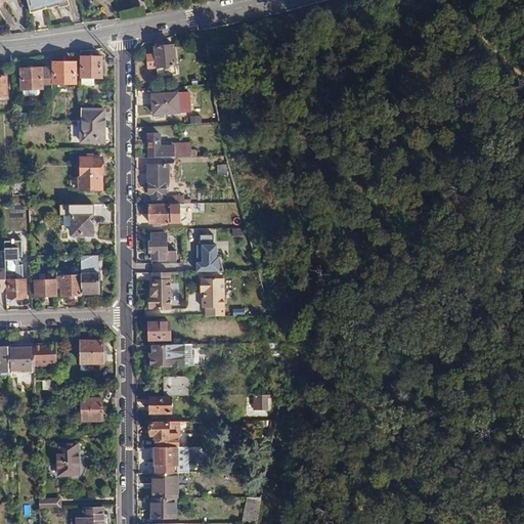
[(27,0),(31,13),(59,7),(60,9),(71,7),(69,0),(27,0)]
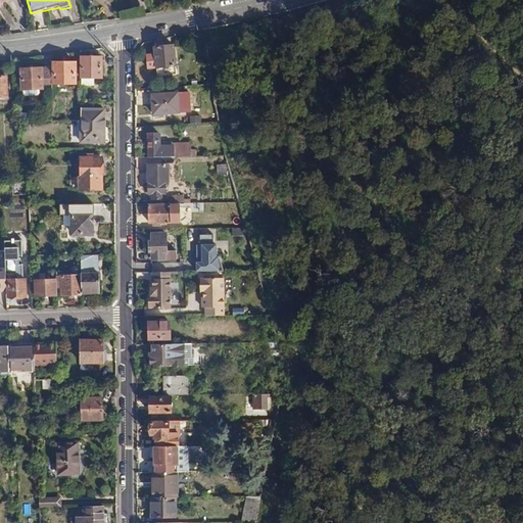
[(174,48),(155,49),(155,56),(149,56),(150,67),(155,67),(156,78),(175,76),(174,48)]
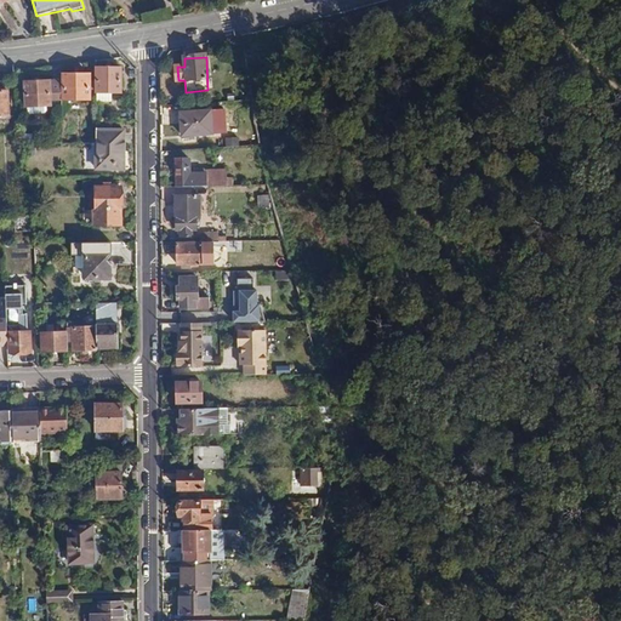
[(120,68),(96,68),(96,95),(121,93),(120,68)]
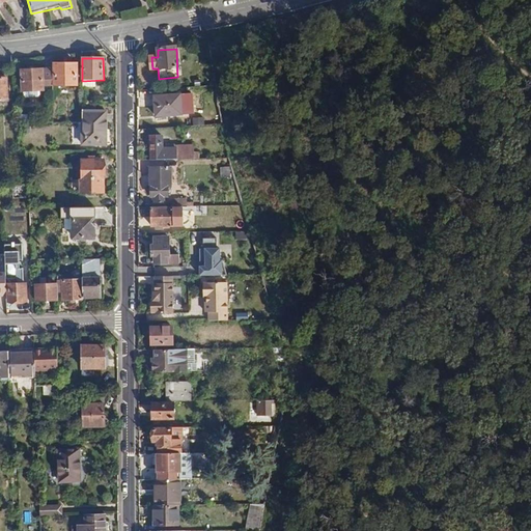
[(51,62),(51,68),(51,82),(76,82),(76,63),(51,62)]
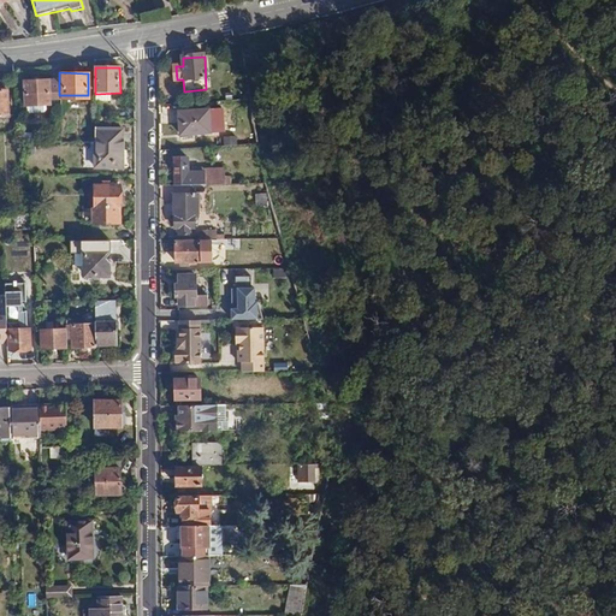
[(59,80),(25,80),(24,105),(47,105),(47,95),(59,95),(59,80)]
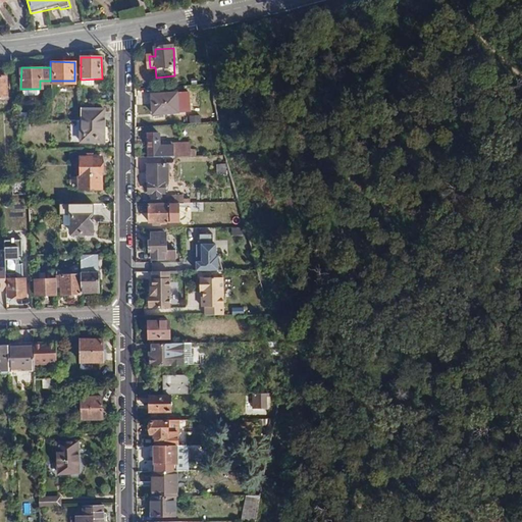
[(176,96),(152,96),(152,115),(177,114),(176,96)]
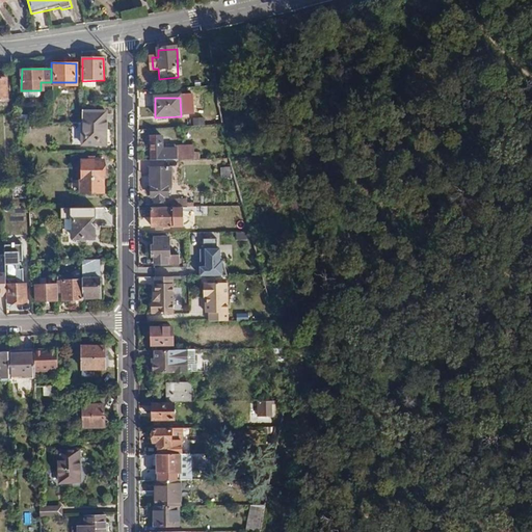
[(106,111),(82,111),(82,124),(83,144),(106,144),(106,111)]
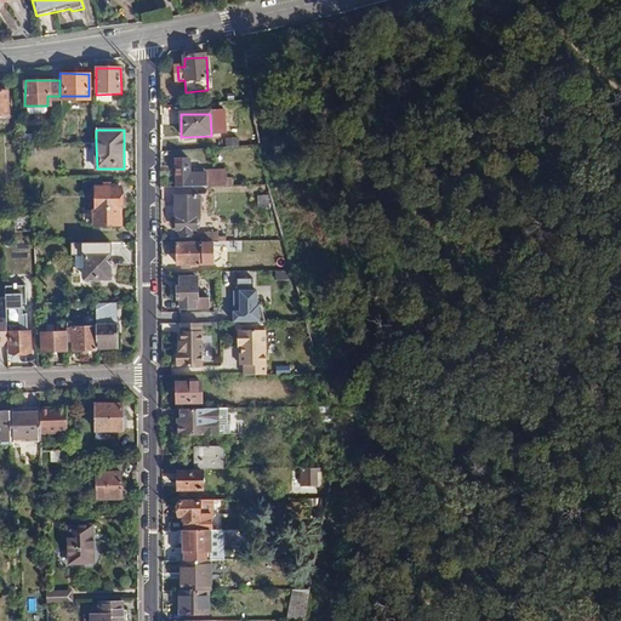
[(218,137),(218,146),(233,146),(232,136),(218,137)]
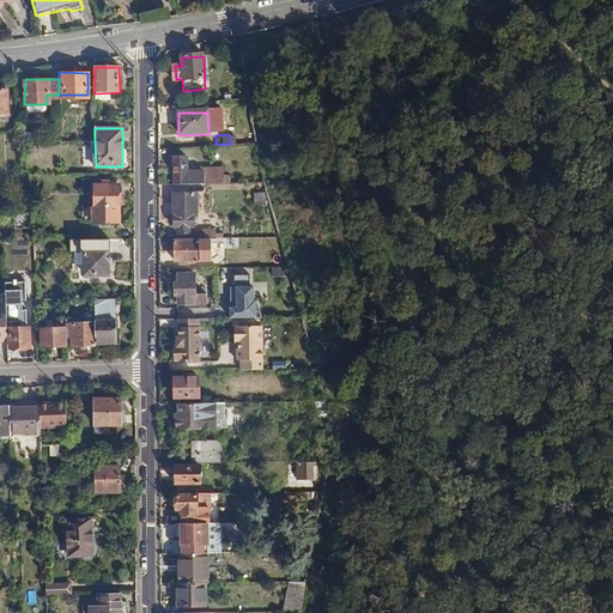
[(187,159),(173,159),(174,187),(204,186),(204,173),(187,174),(187,159)]
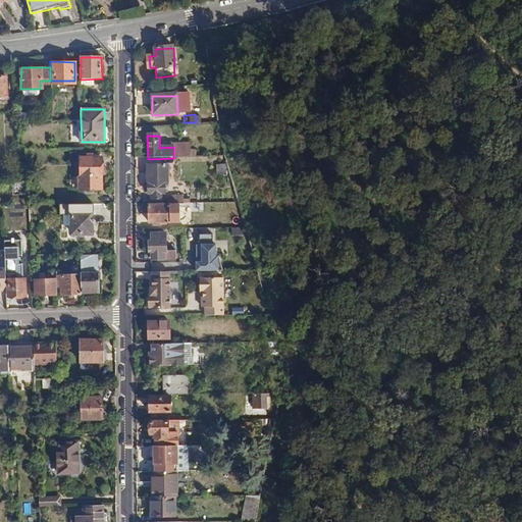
[(101,157),(81,157),(81,175),(77,175),(77,190),(101,190),(101,157)]
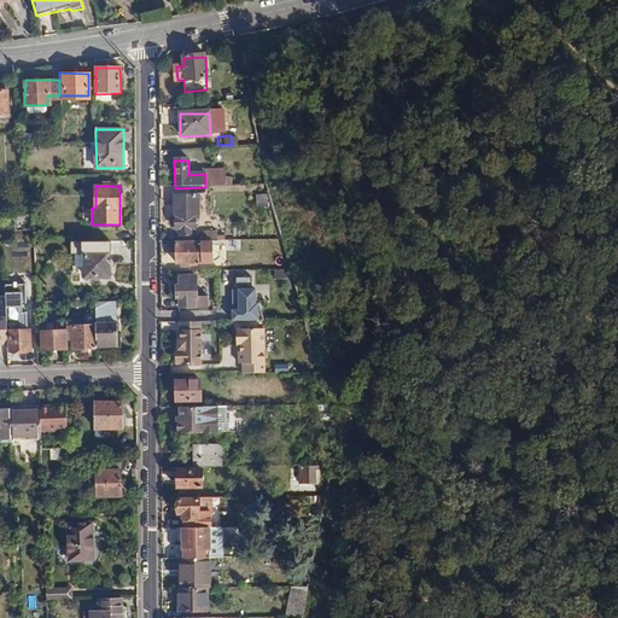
[(268,194),(256,196),(257,207),(269,205),(268,194)]
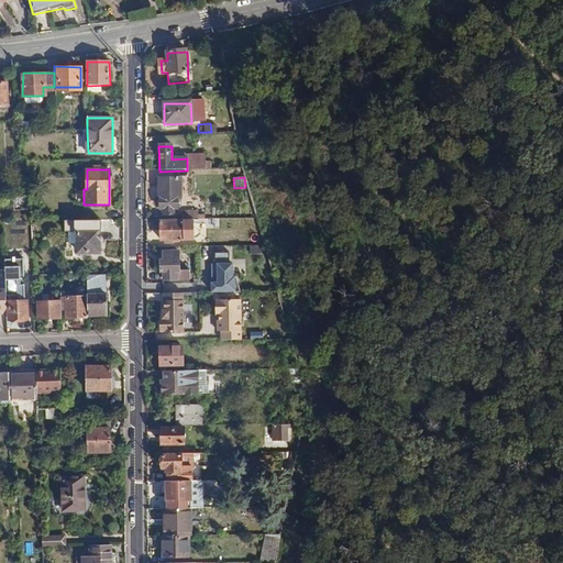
[(177,179),(159,179),(159,209),(163,209),(163,214),(173,214),(173,209),(177,209),(177,179)]
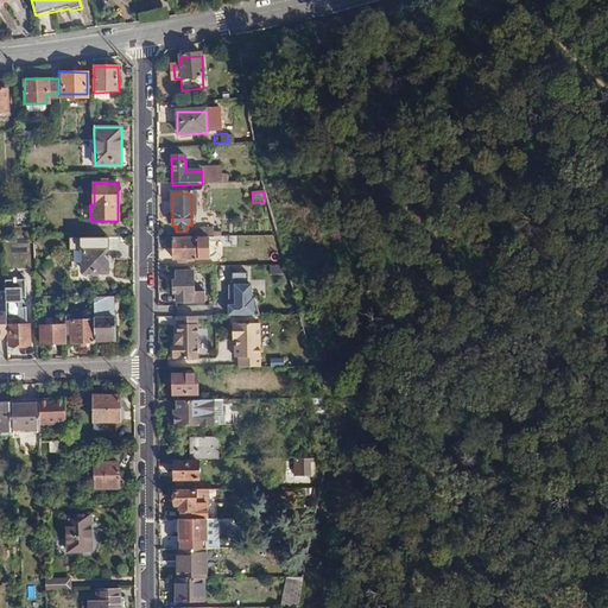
[(107,238),(83,238),(83,271),(107,271),(107,238)]
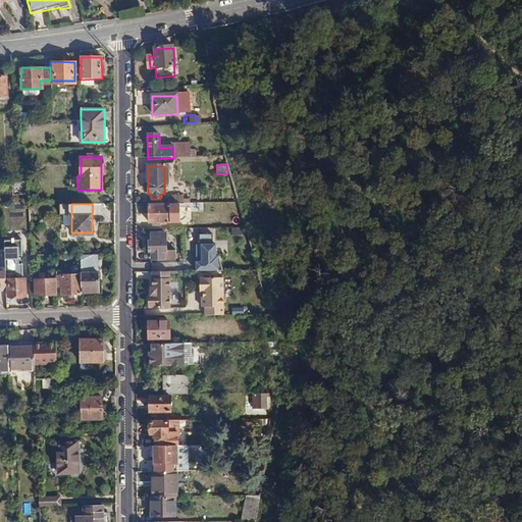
[(178,204),(148,204),(148,223),(178,222),(178,204)]
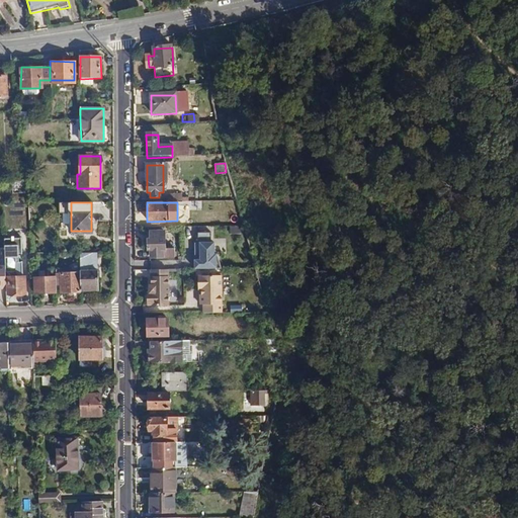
[(164,233),(147,233),(147,250),(151,250),(151,258),(161,258),(161,252),(165,252),(164,233)]
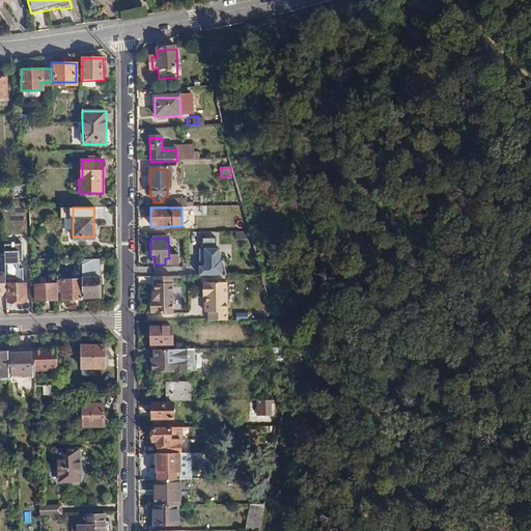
[(218,242),(203,242),(203,252),(200,252),(200,278),(227,279),(223,263),(220,263),(220,252),(218,252),(218,242)]
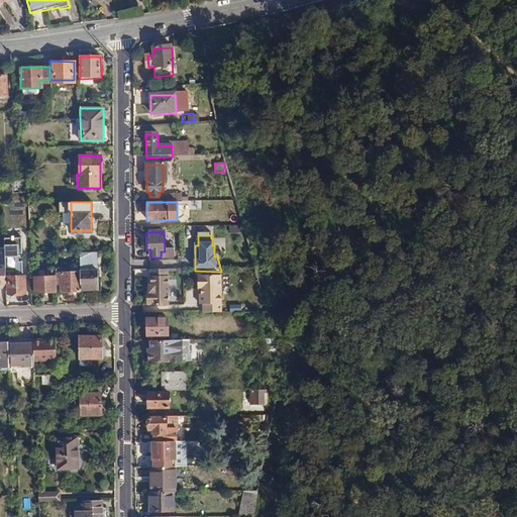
[(55,264),(41,264),(42,271),(34,271),(35,291),(56,291),(55,264)]
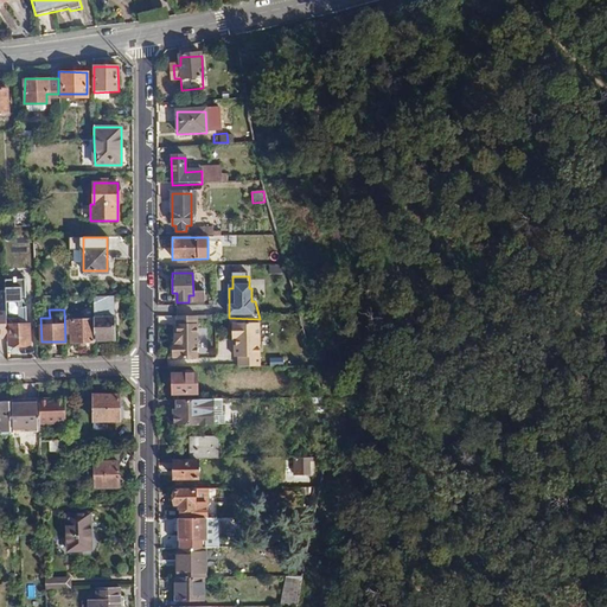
[(114,314),(94,315),(95,338),(115,337),(114,314)]
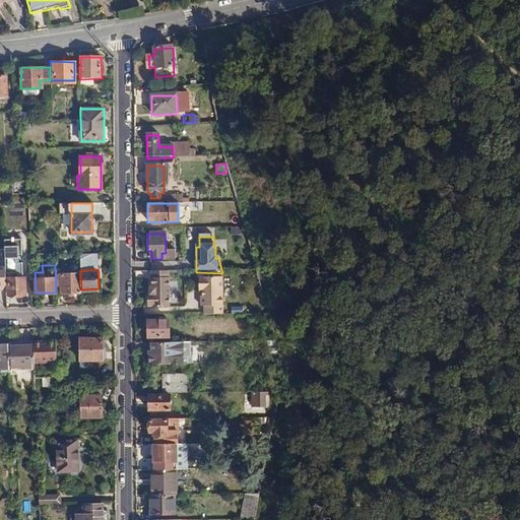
[(81,289),(80,270),(61,271),(61,291),(81,291),(81,289)]
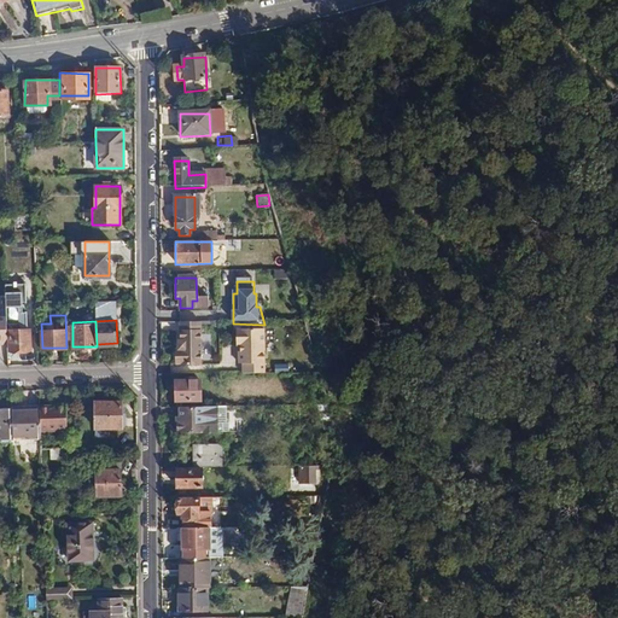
[(204,322),(180,322),(180,342),(178,342),(178,348),(203,349),(204,322)]
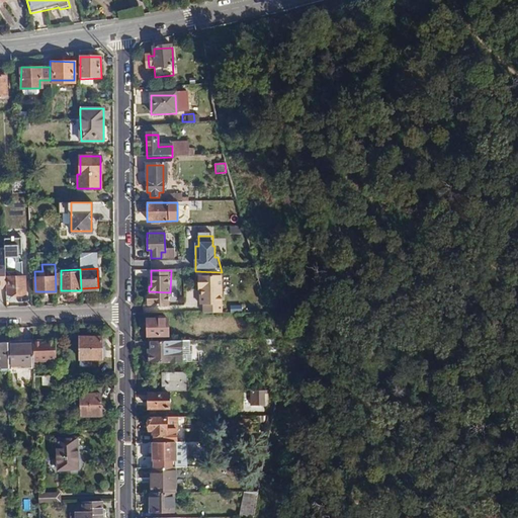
[(26,276),(8,276),(8,293),(25,292),(26,276)]
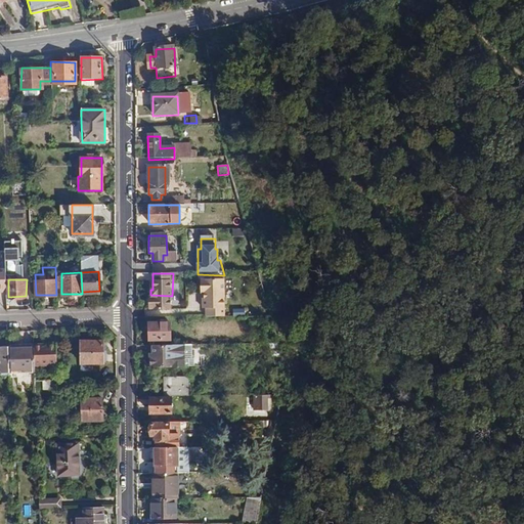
[(225,280),(202,281),(202,295),(205,295),(205,296),(225,296),(225,280)]
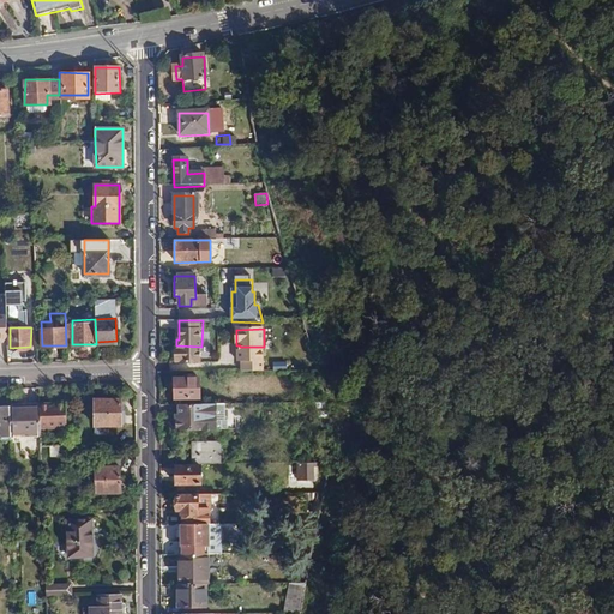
[(202,347),(176,345),(174,347),(174,349),(170,350),(170,359),(175,363),(200,363),(202,347)]
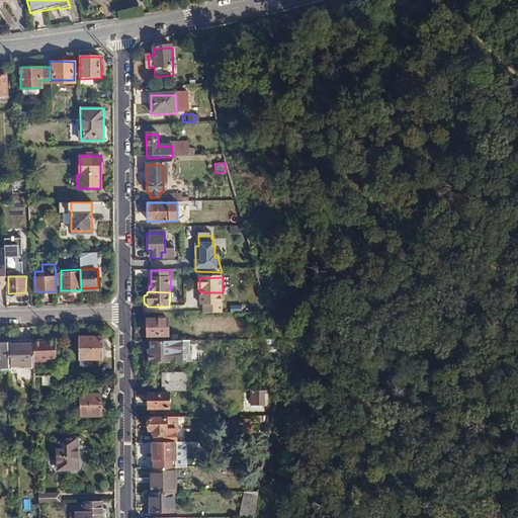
[(223,292),(202,292),(202,296),(200,296),(200,307),(204,307),(204,315),(223,315),(223,292)]
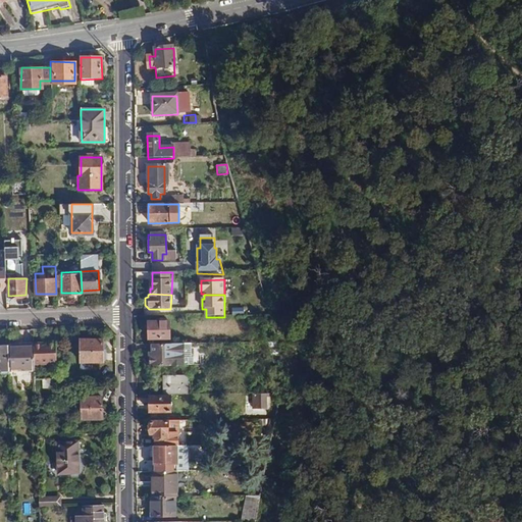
[(169,322),(149,322),(148,338),(168,338),(169,322)]
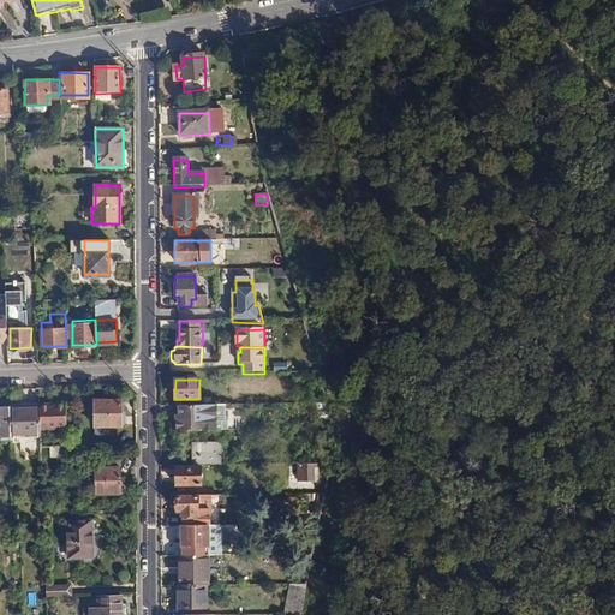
[(120,398),(94,398),(94,424),(120,424),(120,398)]
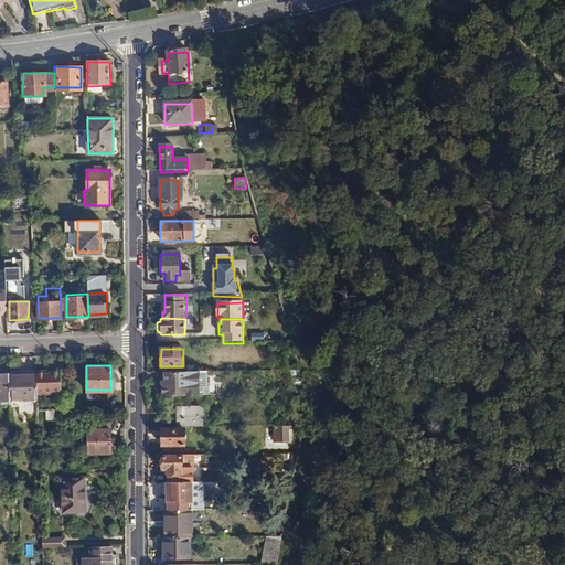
[(36,370),(36,374),(38,393),(62,392),(61,369),(36,370)]
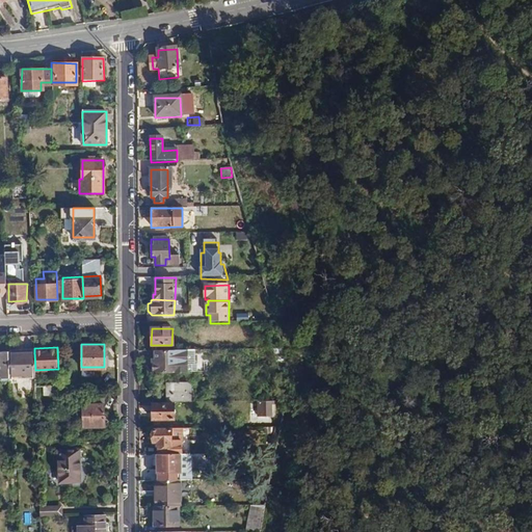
[(272,350),(265,350),(265,361),(275,361),(272,350)]
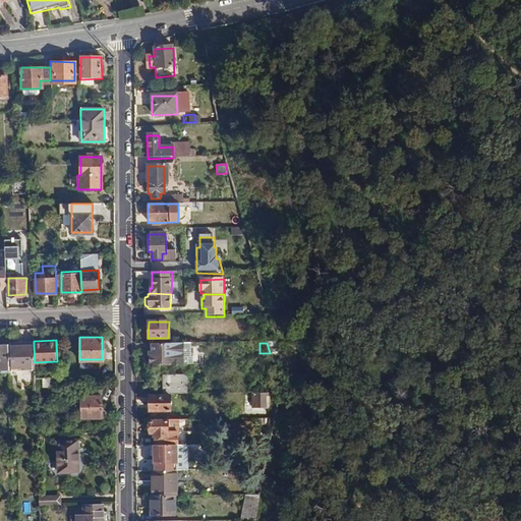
[(188,345),(153,344),(153,354),(149,354),(148,365),(188,364),(188,345)]
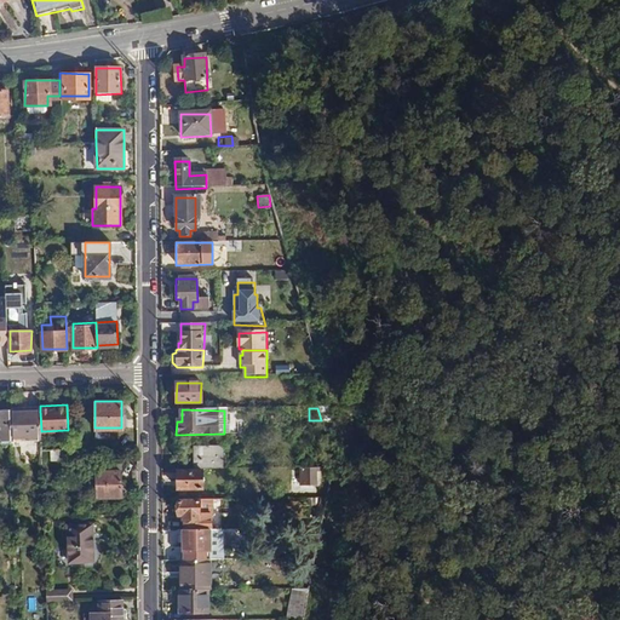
[(10,411),(0,411),(0,440),(11,440),(10,411)]
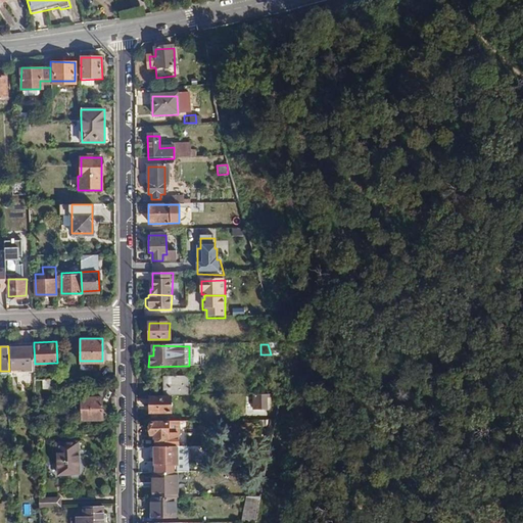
[(34,346),(8,346),(9,371),(9,389),(36,388),(35,364),(34,346)]
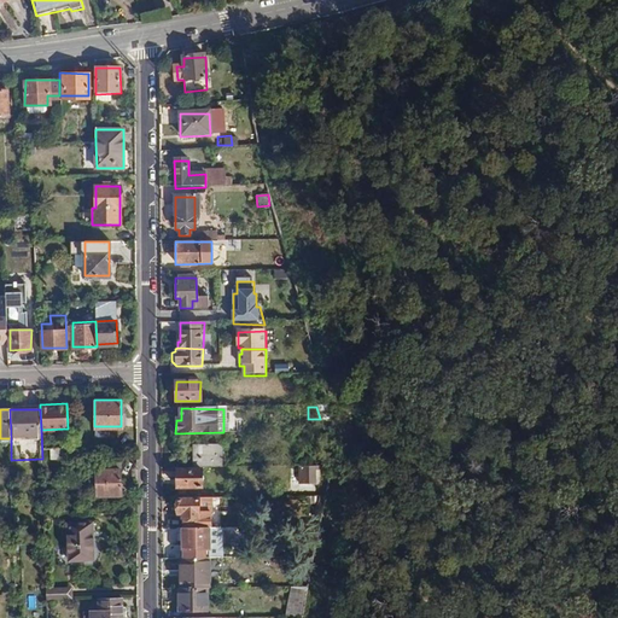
[(221,445),(196,445),(197,467),(221,467),(221,445)]
